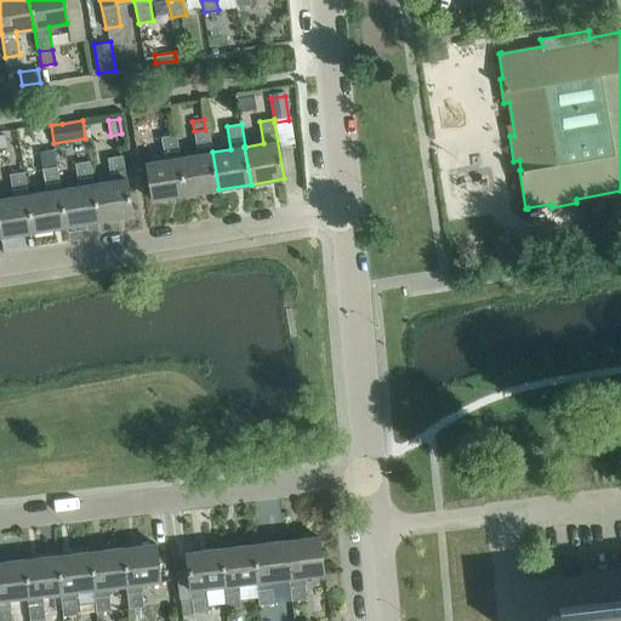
[(212,152),(209,129),(205,130),(194,131),(198,154),(180,157),(186,195),(218,189),(212,152)]
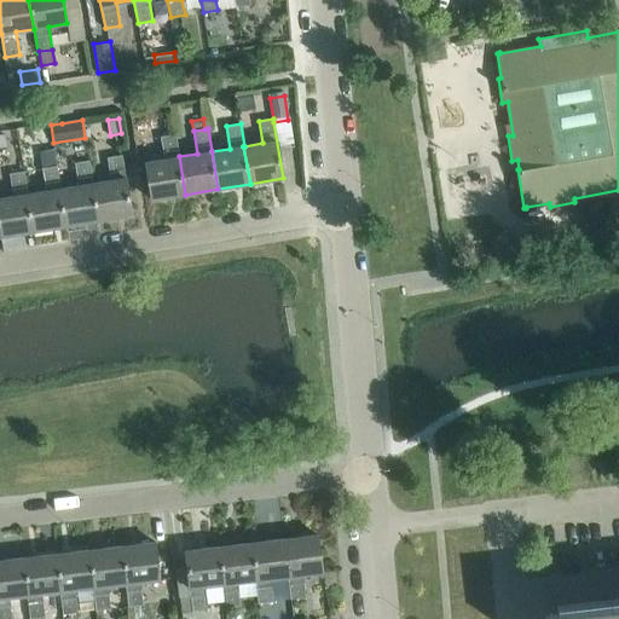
[(179,156),(175,134),(161,137),(165,158),(145,162),(151,200),(185,195),(179,156)]
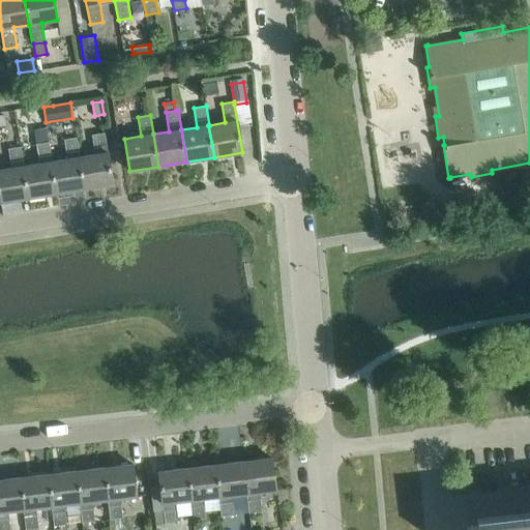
[(36,144),(49,142),(47,127),(34,129),(36,144)]
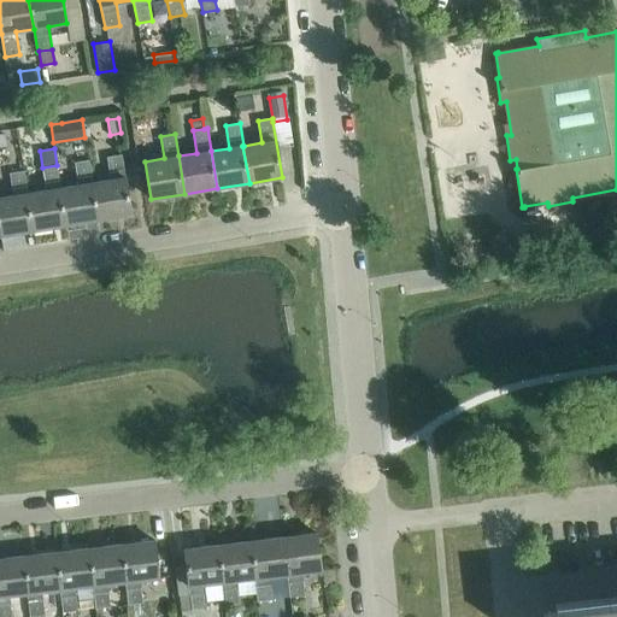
[(111,180),(93,182),(92,182),(98,219),(131,215),(122,154),(107,157),(111,180)]
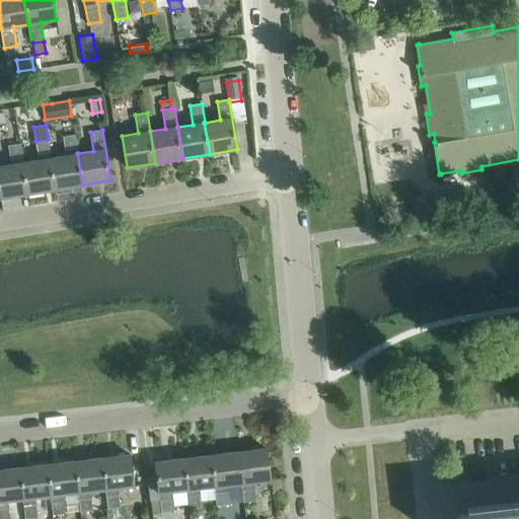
[(77,153),(78,153),(75,134),(63,137),(66,155),(51,158),(50,158),(56,190),(82,184),(77,153)]
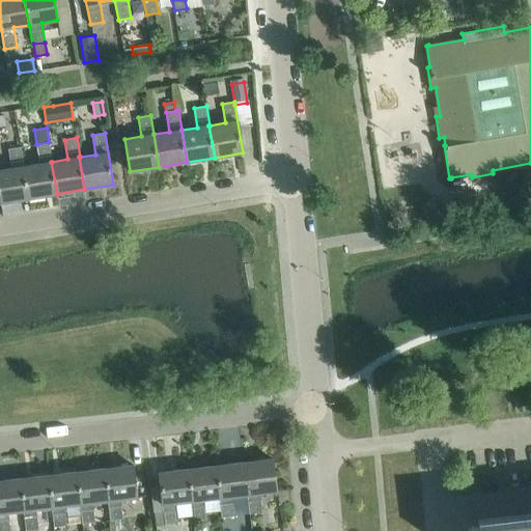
[(51,162),(52,162),(49,142),(36,144),(39,164),(24,166),(29,198),(57,194),(51,162)]
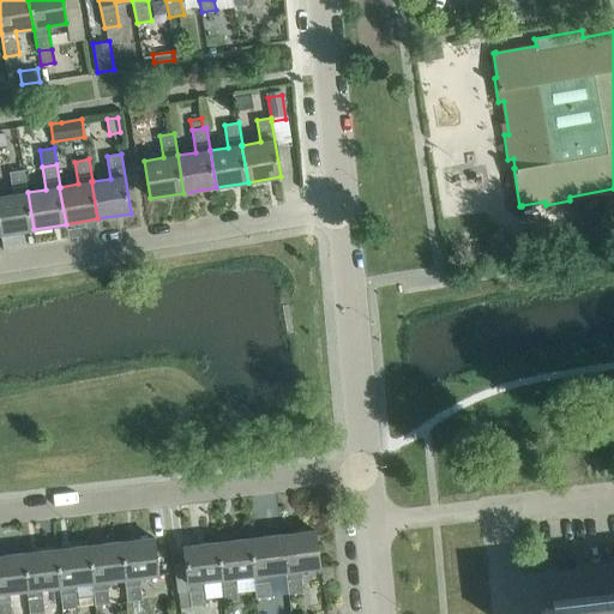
[(28,192),(24,169),(10,172),(13,194),(0,196),(0,228),(1,235),(34,229),(28,192)]
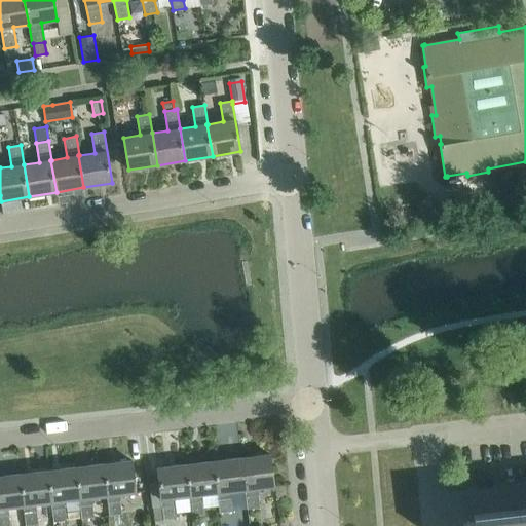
[(270,454),(241,457),(246,490),(245,490),(248,509),(260,508),(258,488),(273,486),(270,454)]
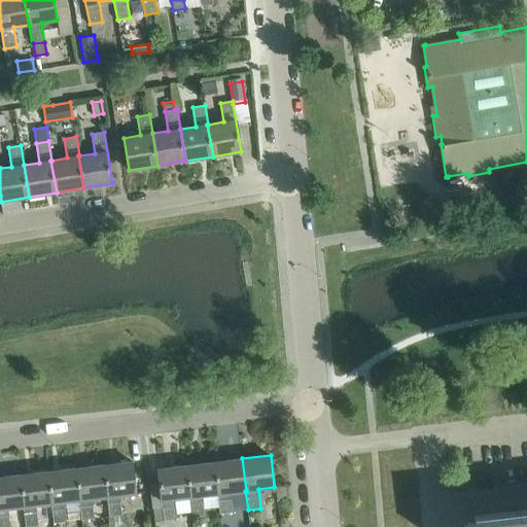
[(246,491),(242,458),(214,461),(218,494),(217,494),(219,514),(233,512),(230,492),(245,491),(246,491)]
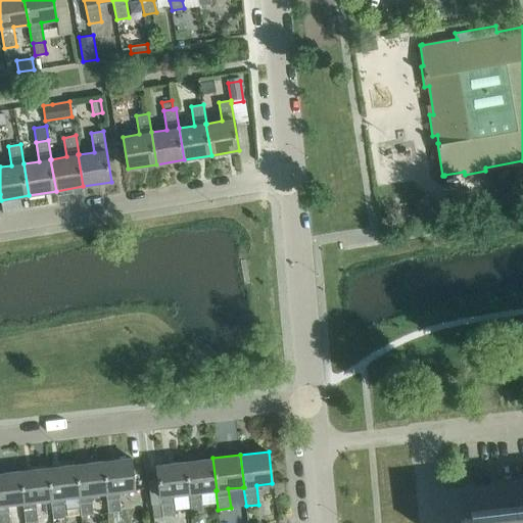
[(135,489),(133,470),(131,458),(103,461),(106,493),(108,513),(121,511),(119,491),(135,489)]
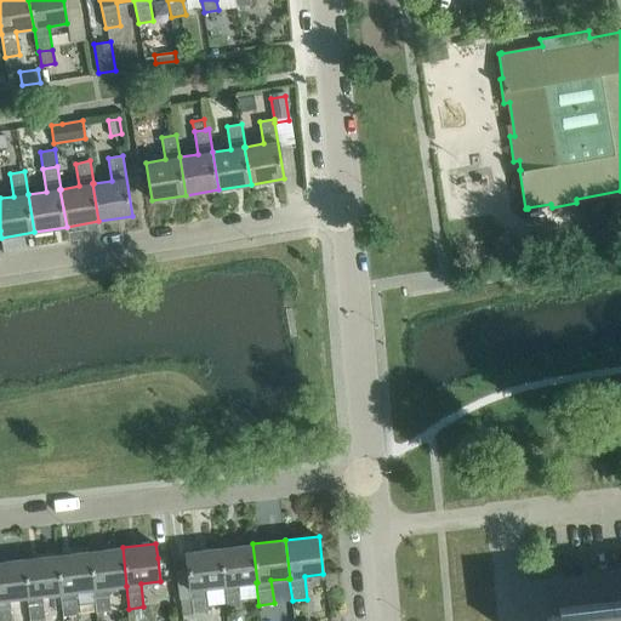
[(257,582),(252,543),(220,548),(224,586),(223,586),(226,609),(241,607),(238,585),(256,582),(257,582)]
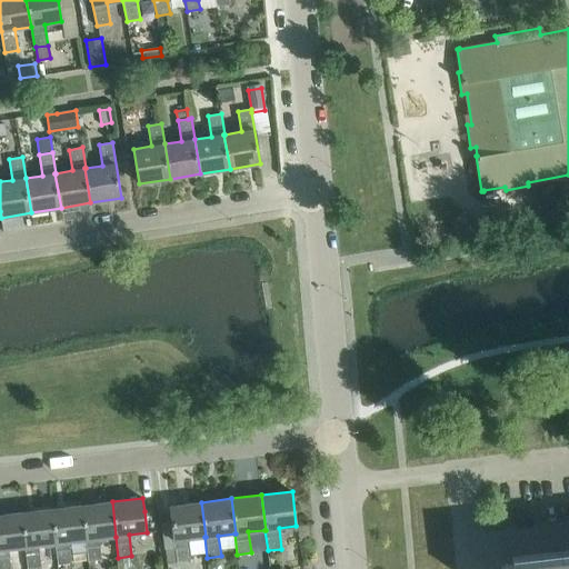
[(116,537),(112,501),(82,505),(86,540),(88,561),(101,559),(99,538),(116,537)]
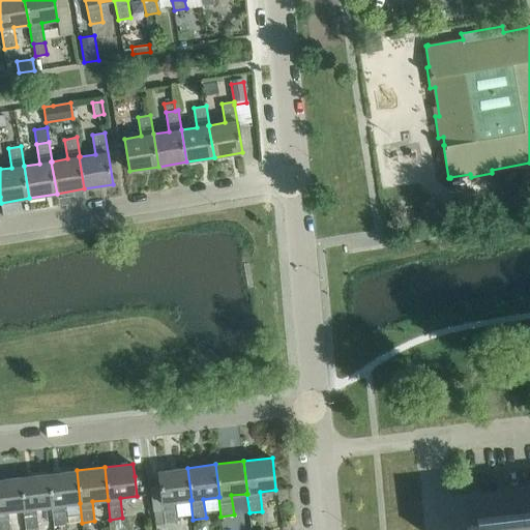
[(192,500),(187,468),(158,471),(165,523),(177,522),(175,502),(190,500),(192,500)]
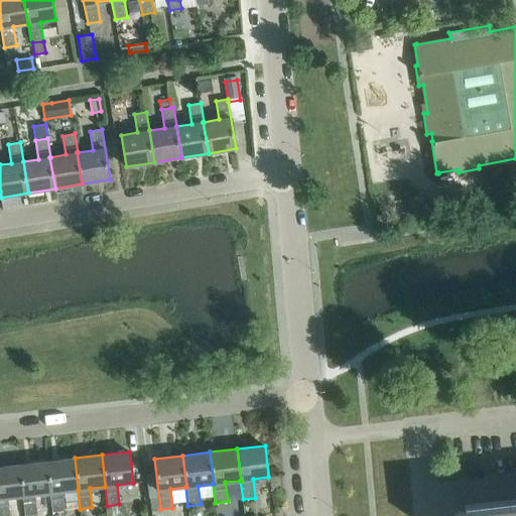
[(78,490),(75,458),(46,462),(50,493),(52,512),(65,510),(62,492),(78,490)]
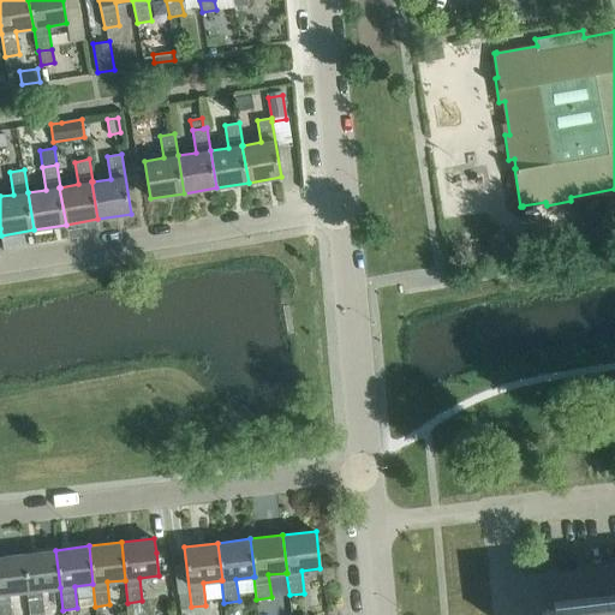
[(60,587),(55,550),(23,554),(28,591),(27,591),(30,614),(45,613),(42,590),(60,587)]
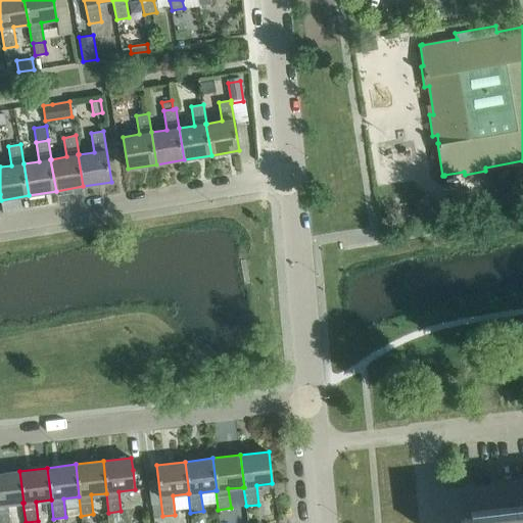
[(24,503),(19,471),(0,473),(0,522),(9,522),(8,505),(22,503),(24,503)]
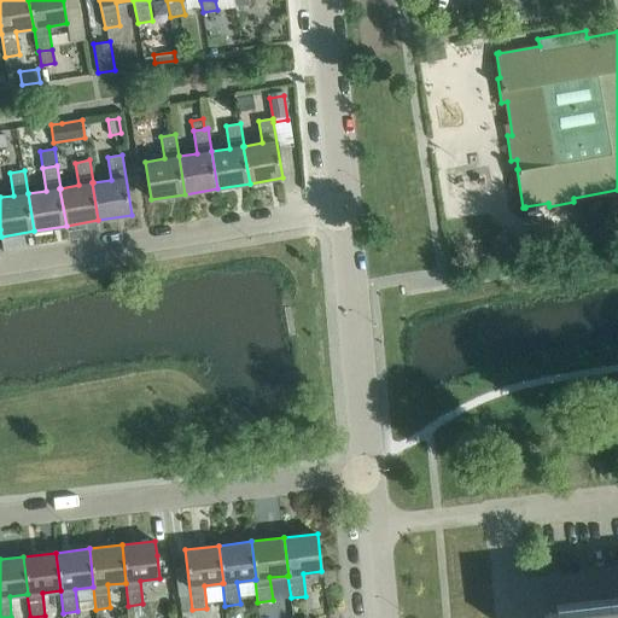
[(617,617),(617,598),(563,604),(564,611),(546,612),(544,612),(544,617),(617,617)]
